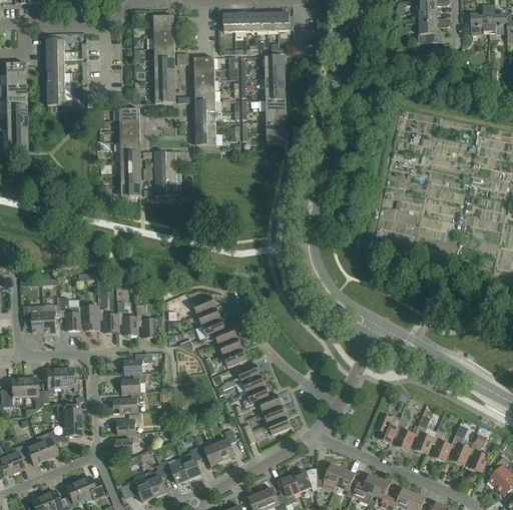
[(419,12),(437,11),(437,5),(447,4),(449,3),(449,0),(419,1),(419,12)]
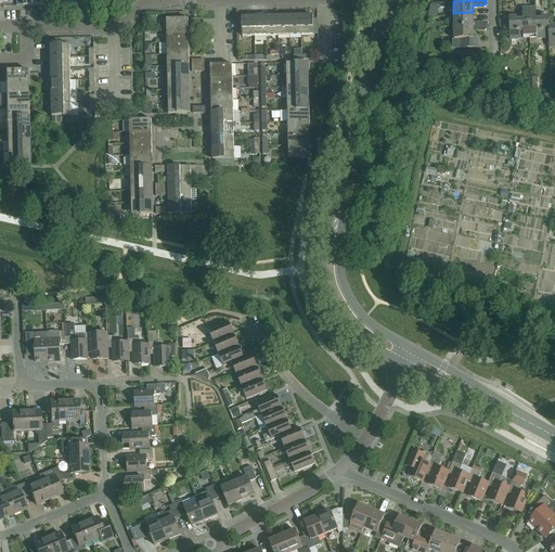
[(503,15),(504,27),(510,26),(510,37),(529,36),(529,27),(528,4),(521,4),(521,14),(503,15)]
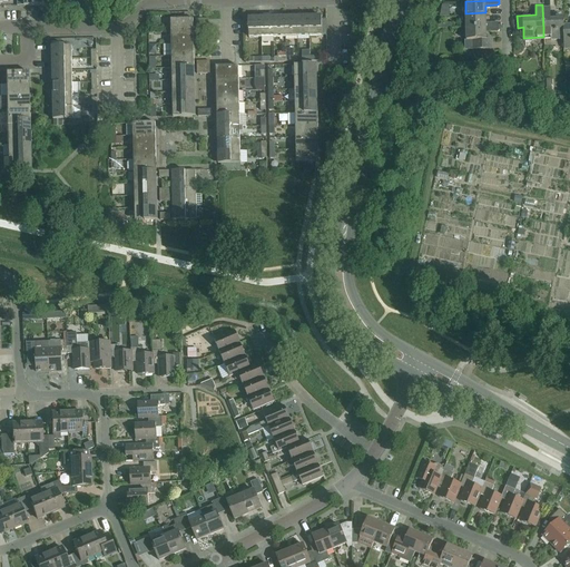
[(550,5),(542,5),(543,28),(543,37),(563,36),(564,36),(563,23),(563,13),(550,15),(550,5)]
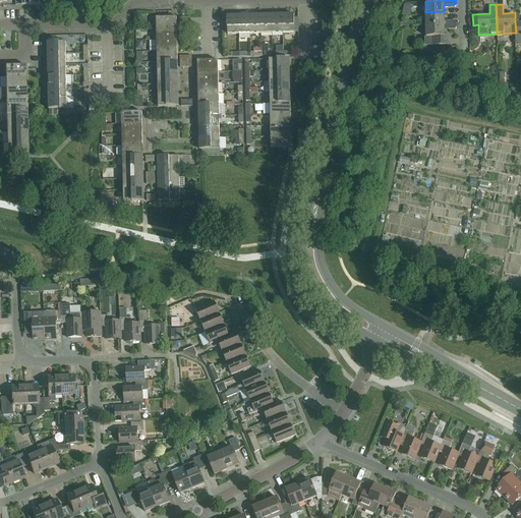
[(425,22),(457,22),(456,19),(455,17),(444,18),(444,11),(425,12),(425,22)]
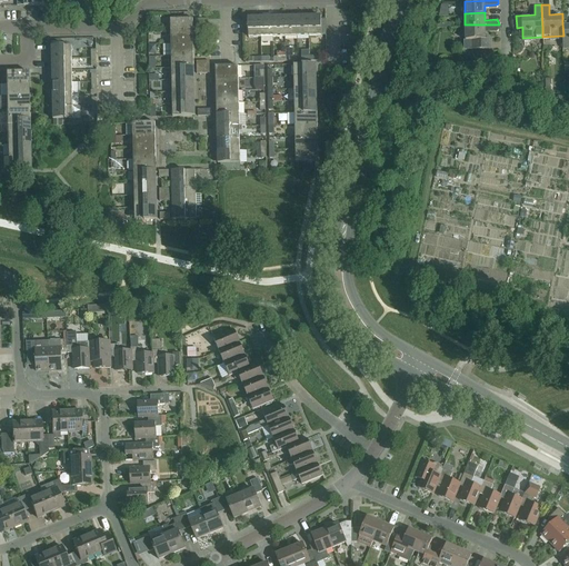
[(272,15),(272,35),(285,33),(285,13),(272,15)]
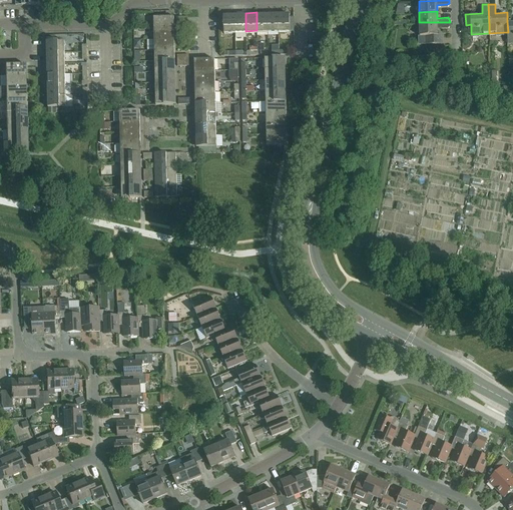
[(257,12),(257,30),(268,30),(268,12),(257,12)]
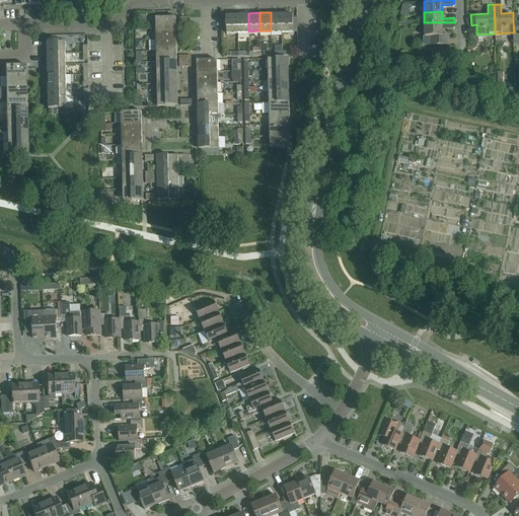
[(271,12),(271,30),(282,30),(281,12),(271,12)]
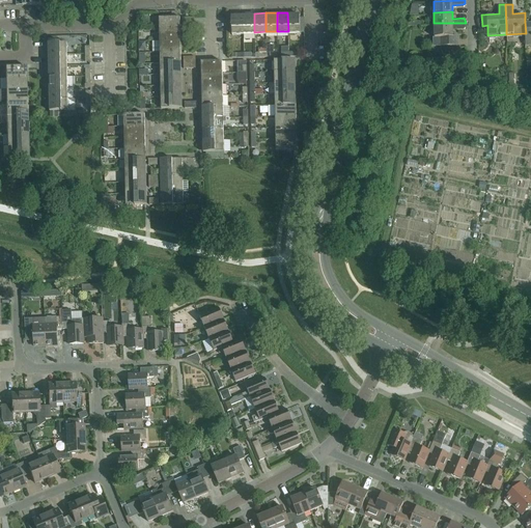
[(287,12),(288,31),(300,31),(299,12),(287,12)]
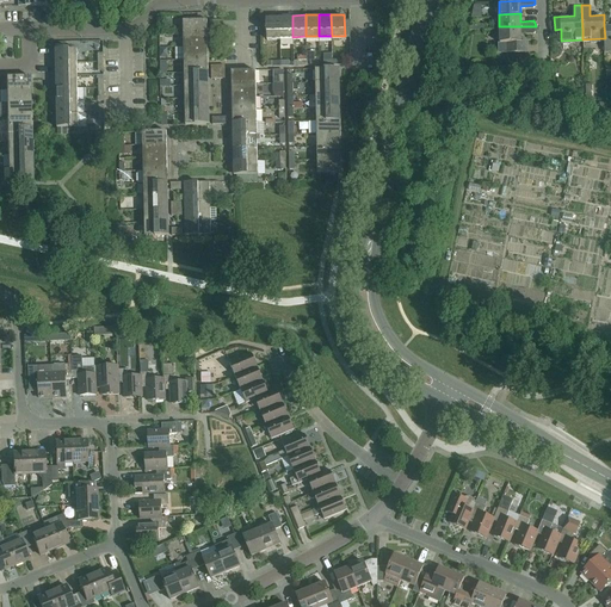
[(279,30),(279,16),(266,16),(266,30),(266,37),(279,37),(279,30)]
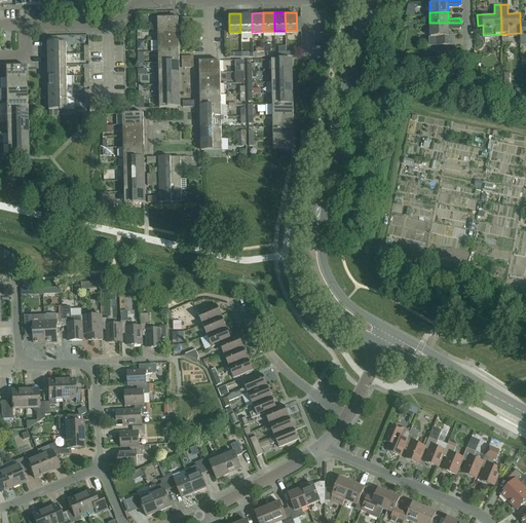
[(240,13),(240,26),(240,32),(252,32),(252,13),(240,13)]
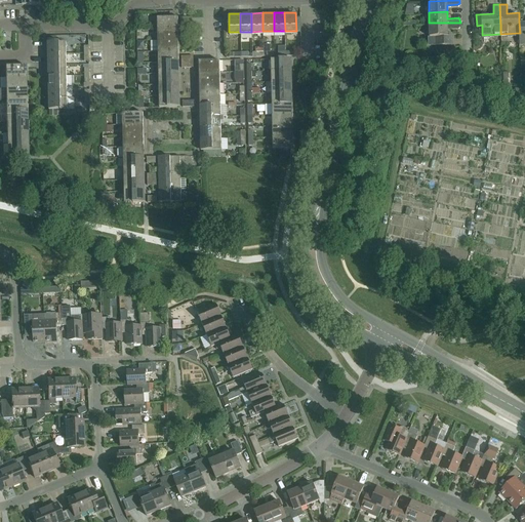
[(157,27),(175,27),(175,15),(157,15),(157,27)]
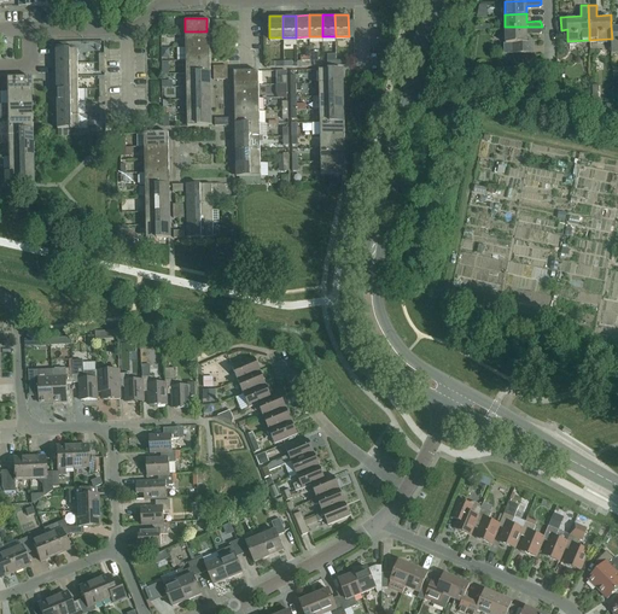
[(542,27),(505,27),(505,41),(512,41),(512,51),(531,50),(531,39),(526,39),(526,31),(538,31),(542,30),(542,27)]
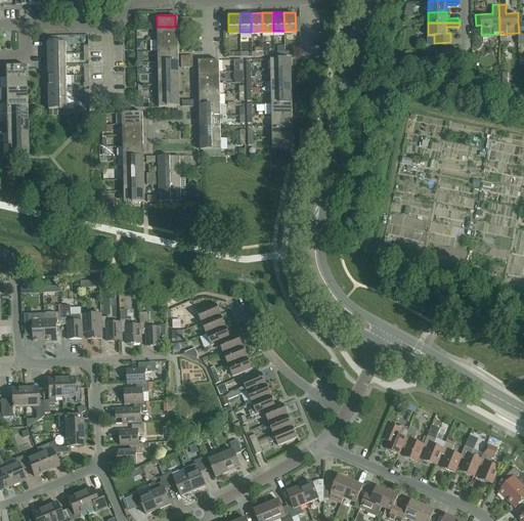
[(175,27),(157,27),(157,38),(175,38),(175,27)]
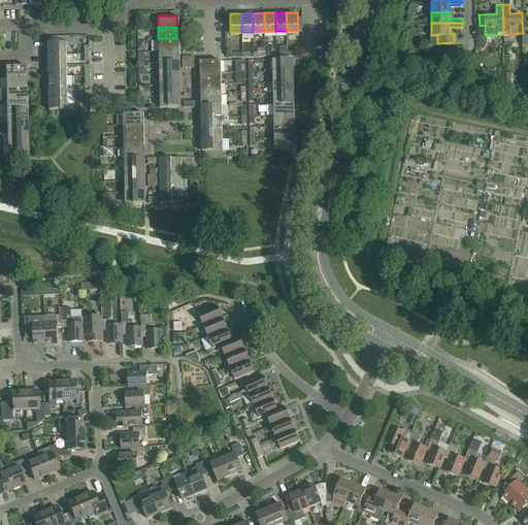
[(159,50),(177,48),(176,38),(158,38),(159,50)]
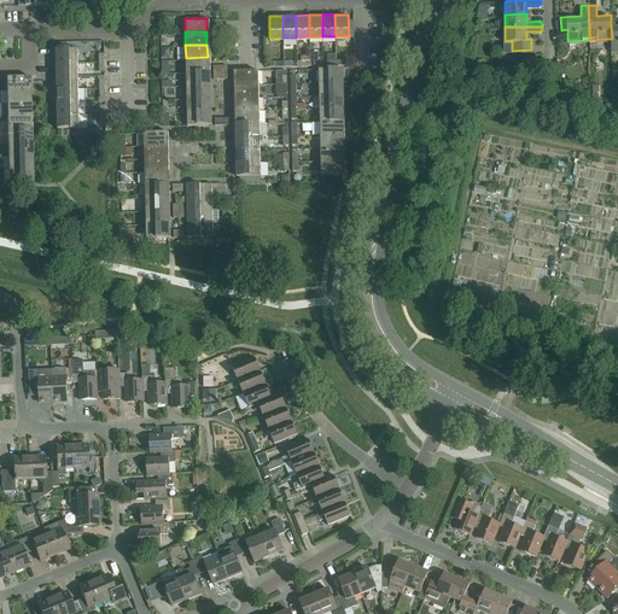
[(77,46),(56,47),(56,60),(77,60),(77,46)]
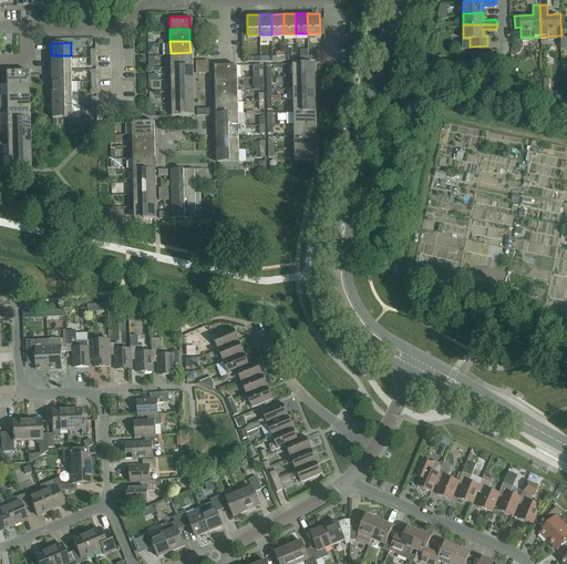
[(171,65),(191,64),(191,52),(171,53),(171,65)]
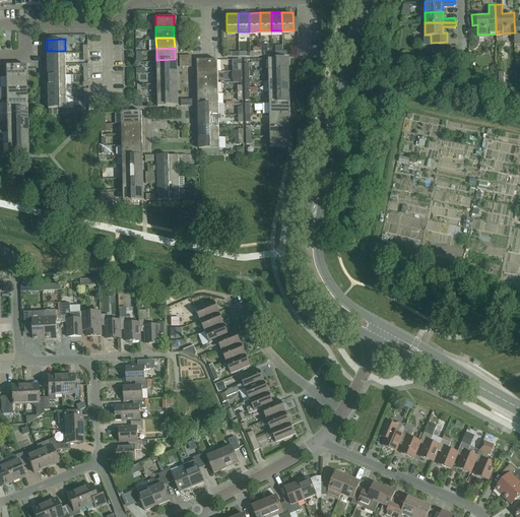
[(65,51),(47,51),(48,62),(66,62),(65,51)]
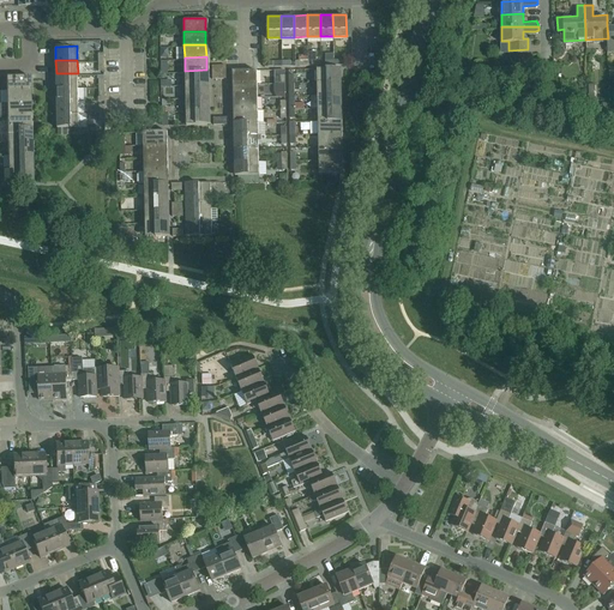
[(317,80),(338,80),(338,66),(317,67),(317,80)]
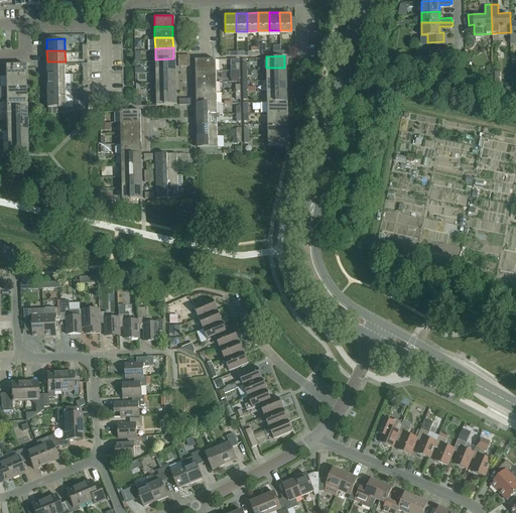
[(198,69),(216,69),(216,57),(198,57),(198,69)]
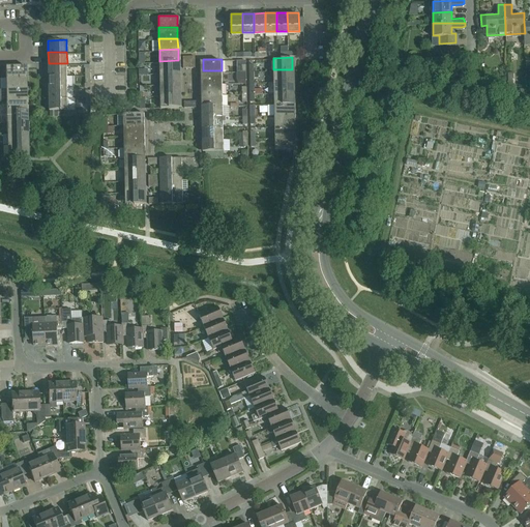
[(178,60),(159,61),(159,71),(178,71),(178,60)]
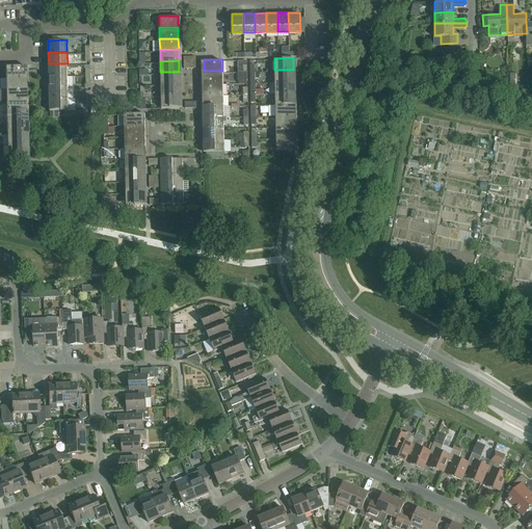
[(68,63),(49,63),(49,75),(68,74),(68,63)]
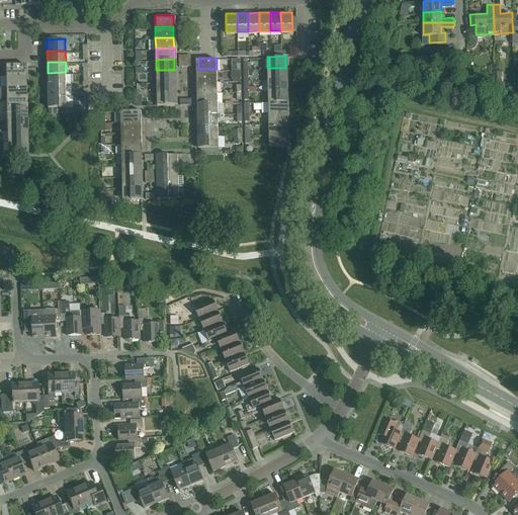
[(5,74),(23,74),(22,63),(5,63),(5,74)]
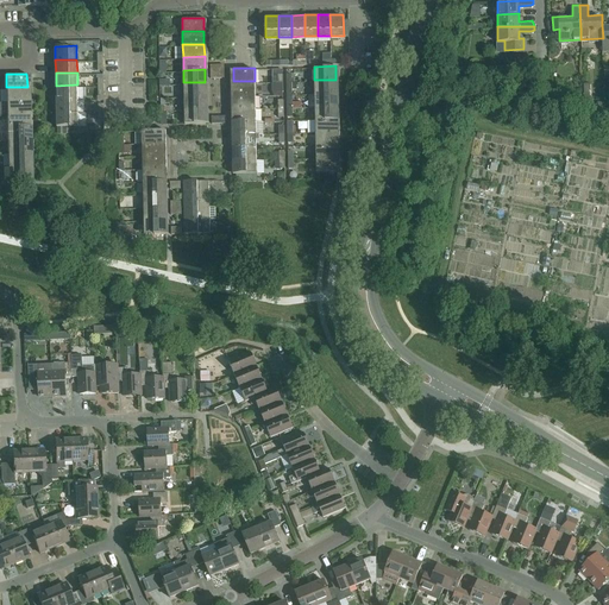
[(314,93),(336,92),(336,80),(314,80),(314,93)]
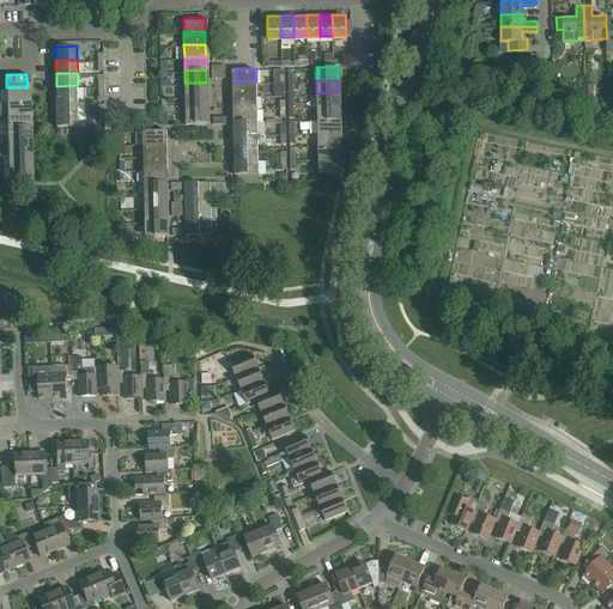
[(256,81),(235,81),(235,95),(256,95),(256,81)]
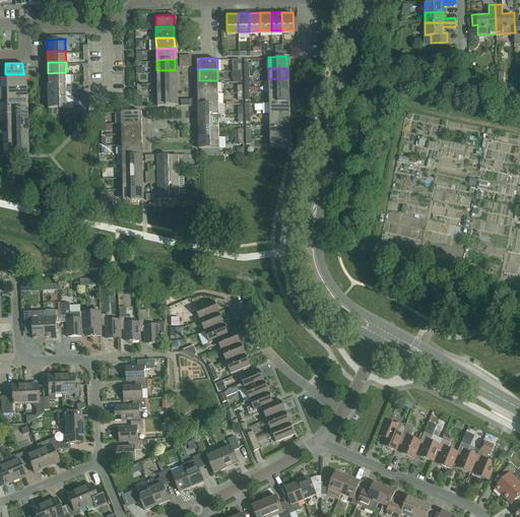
[(175,70),(156,70),(156,81),(175,81),(175,70)]
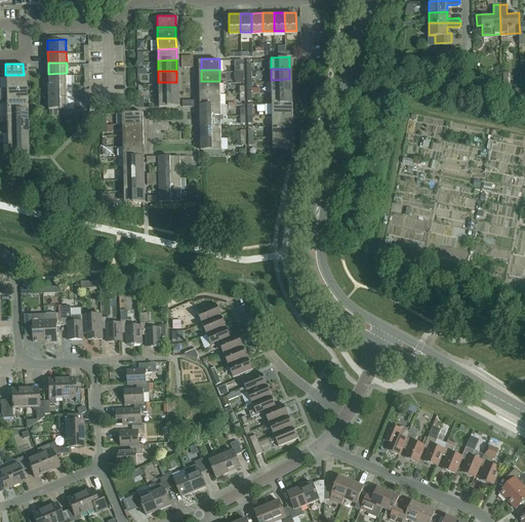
[(67,73),(48,74),(48,84),(67,84),(67,73)]
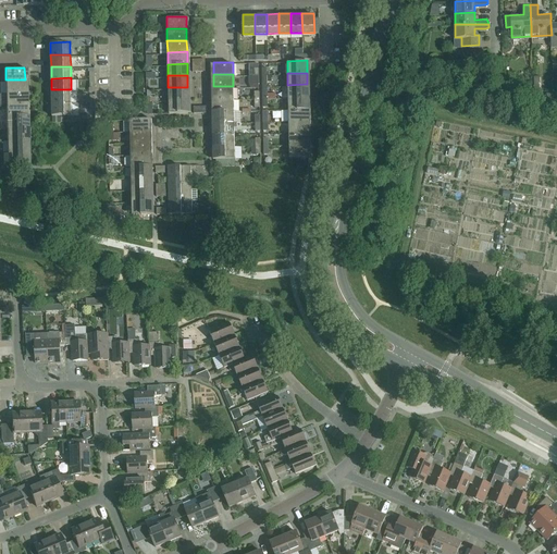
[(5,91),(25,91),(25,79),(5,79),(5,91)]
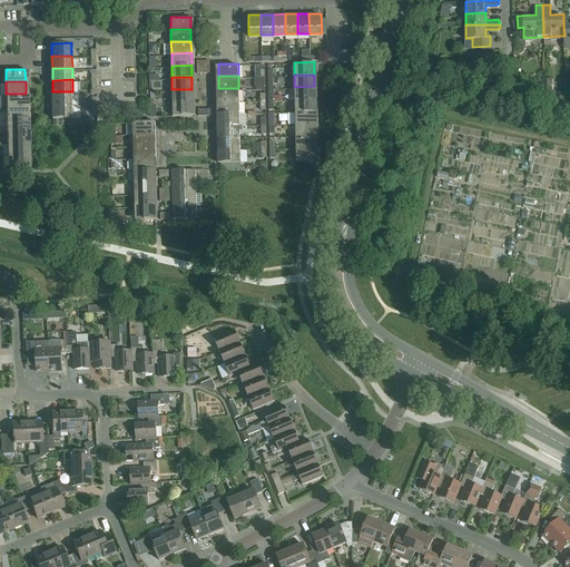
[(294,99),(314,98),(314,86),(294,87),(294,99)]
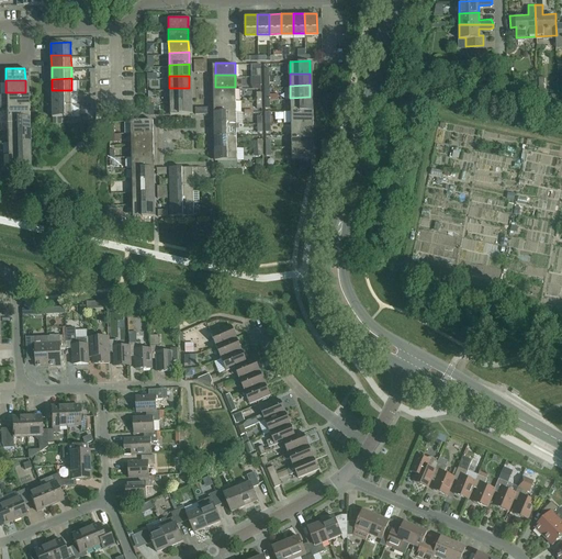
[(235,87),(215,87),(216,99),(235,99),(235,87)]
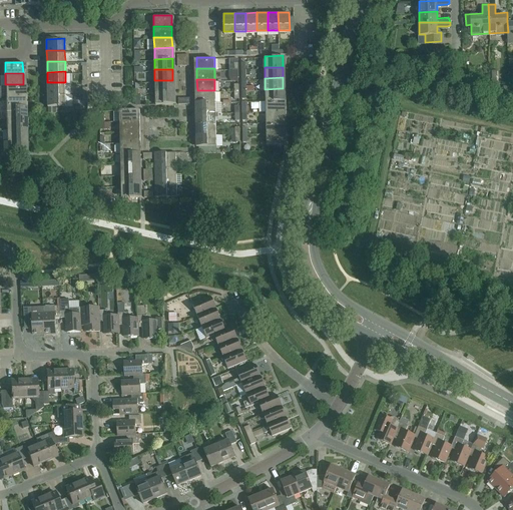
[(172,80),(154,80),(155,91),(173,91),(172,80)]
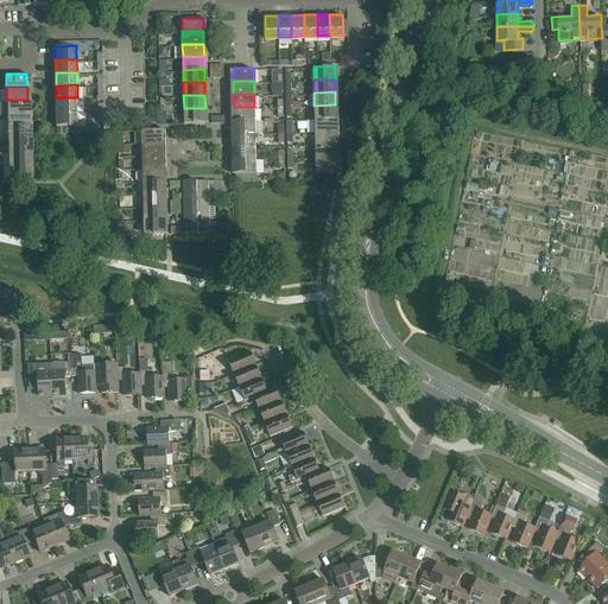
[(77,97),(56,97),(56,110),(77,110),(77,97)]
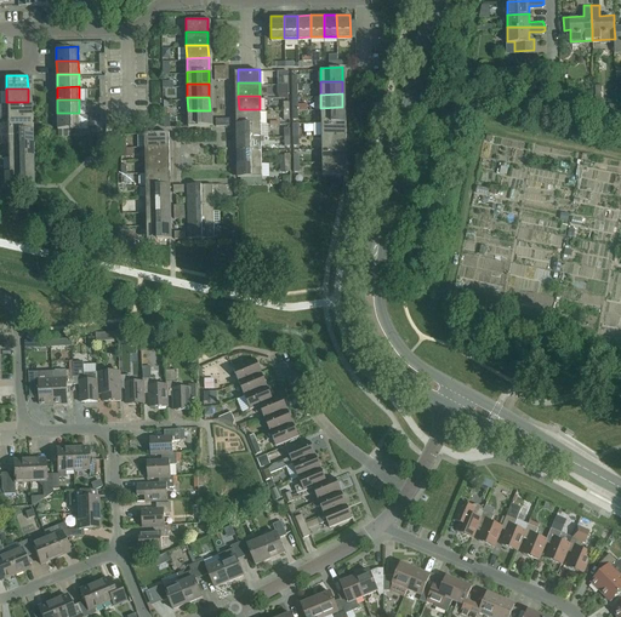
[(6,115),(28,114),(28,102),(6,102),(6,115)]
